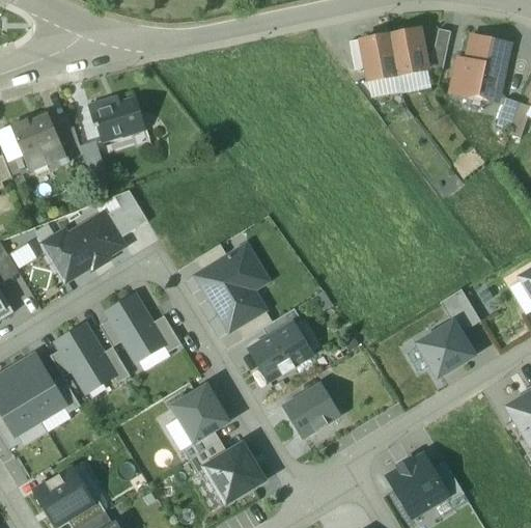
[(419,28),(390,34),(398,75),(427,70),(419,28)]
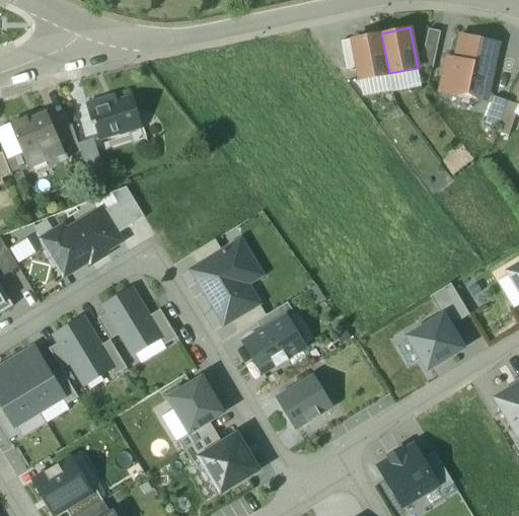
[(440,30),(429,27),(421,64),(433,66),(440,30)]
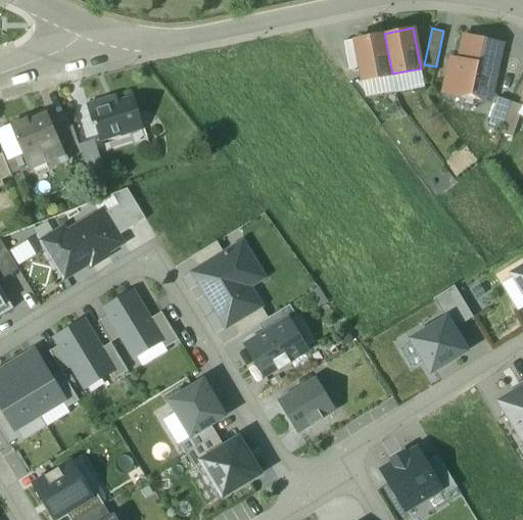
[(384,34),(357,39),(362,65),(364,79),(392,74),(384,34)]
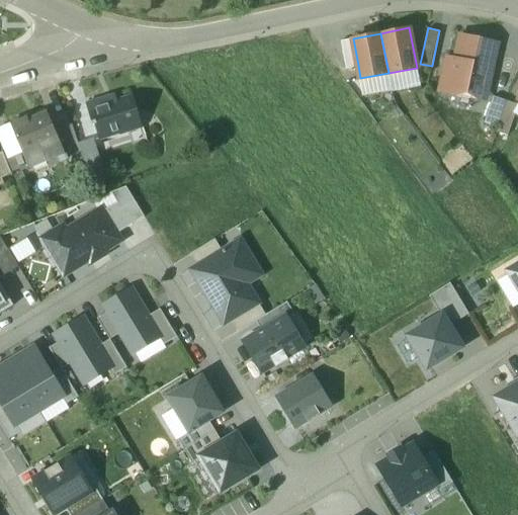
[(464,35),(459,37),(455,58),(447,57),(440,87),(472,94),(475,96),(480,98),(486,94),(497,43),(464,35)]
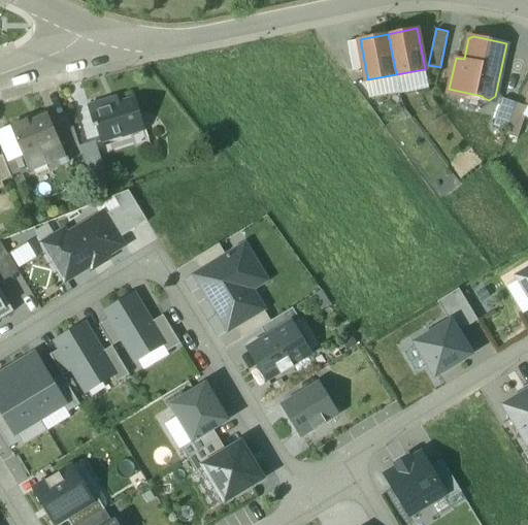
[(359,38),(348,40),(353,68),(365,66),(360,39),(359,38)]
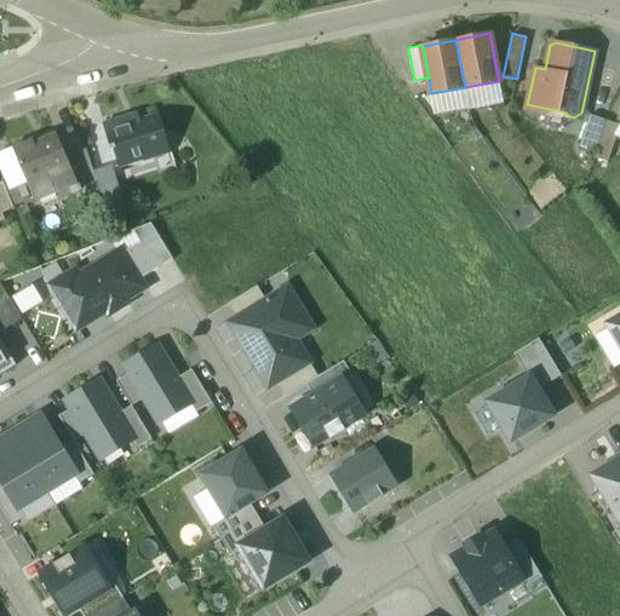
[(158,114),(139,120),(137,114),(104,125),(112,149),(114,148),(120,165),(142,157),(143,160),(170,151),(158,114)]
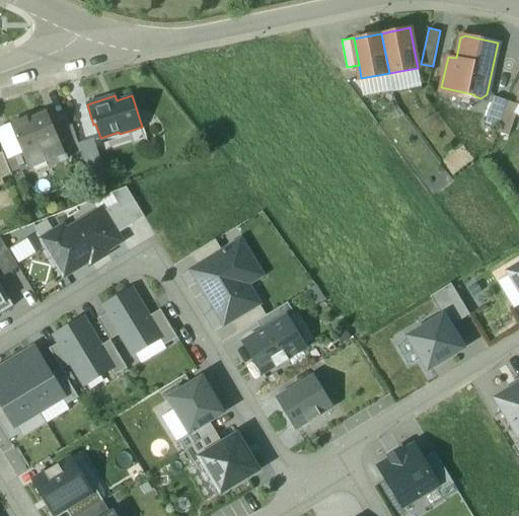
[(499,127),(508,100),(494,95),(485,122),(499,127)]
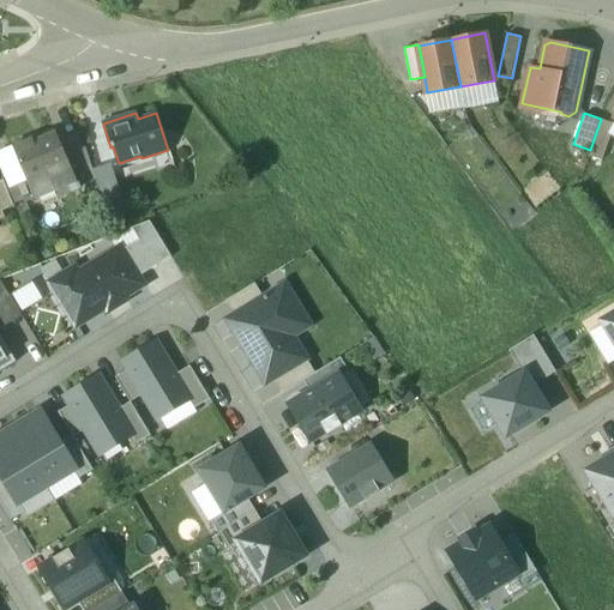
[(602,158),(613,124),(601,119),(590,150),(589,155),(602,158)]
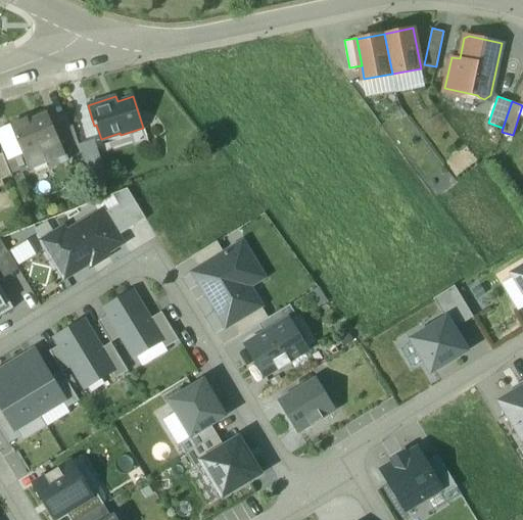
[(48,112),(32,120),(30,115),(11,124),(24,153),(27,159),(44,152),(59,145),(61,144),(56,133),(48,112)]
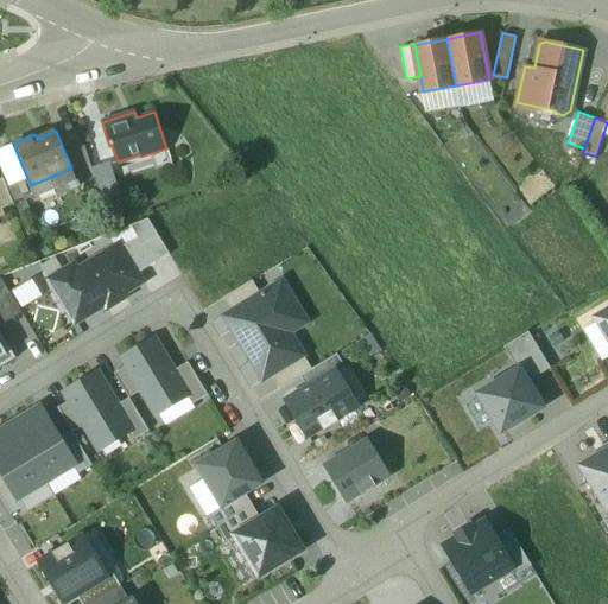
[(83,146),(65,154),(71,167),(69,169),(76,183),(94,176),(95,175),(93,169),(84,145),(83,145),(83,146)]
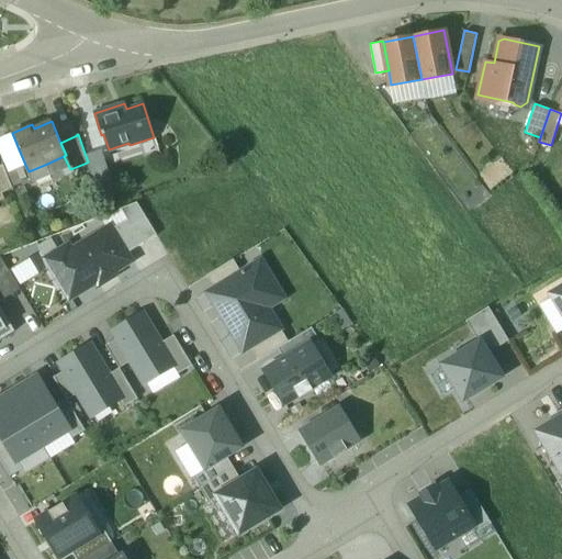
[(101,151),(86,156),(88,161),(87,163),(93,182),(110,177),(101,151)]
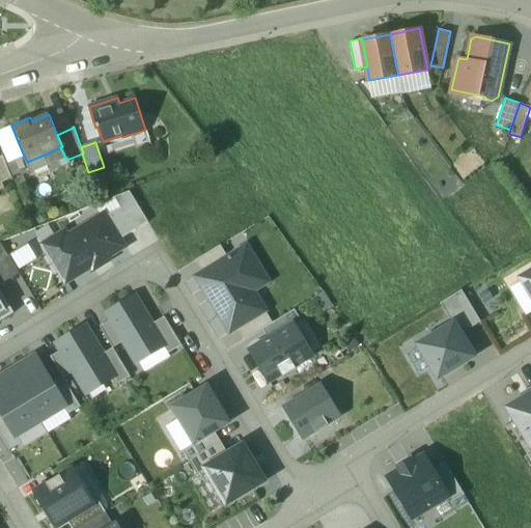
[(2,155),(0,155),(0,182),(2,182),(11,176),(2,155)]
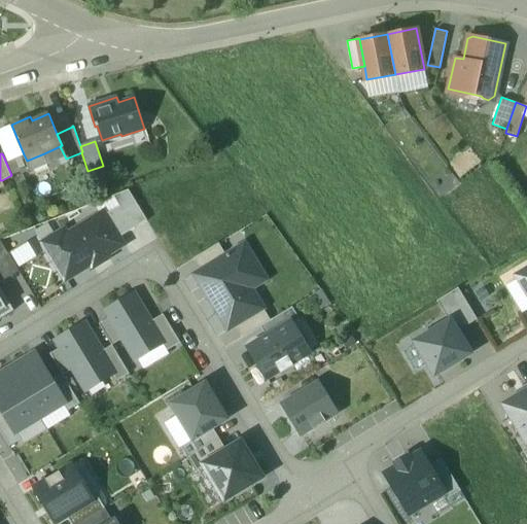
[(44,153),(27,161),(24,154),(30,170),(48,163),(44,153)]
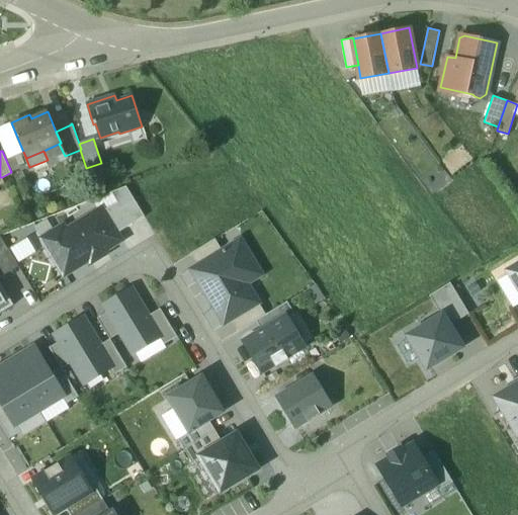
[(423,181),(430,192),(441,184),(433,174),(423,181)]
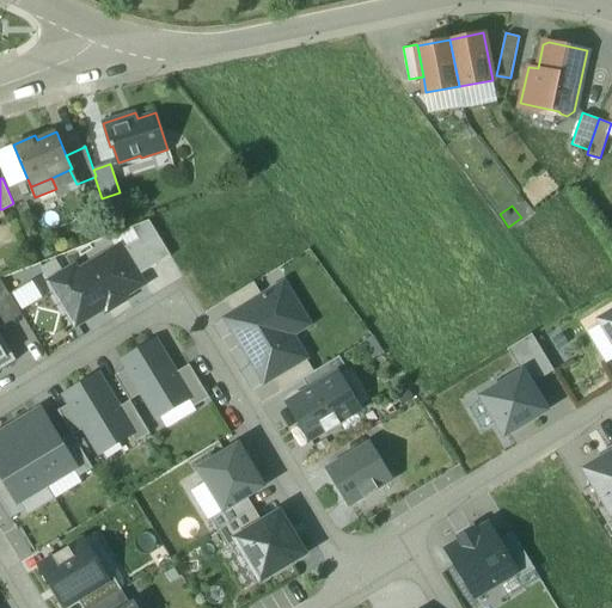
[(144,238),(127,249),(141,272),(173,253),(153,220),(138,228),(144,238)]
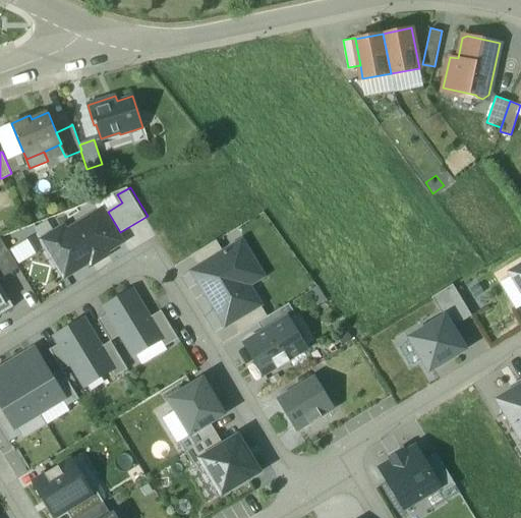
[(45,239),(67,277),(126,241),(120,232),(108,212),(104,204),(45,239)]
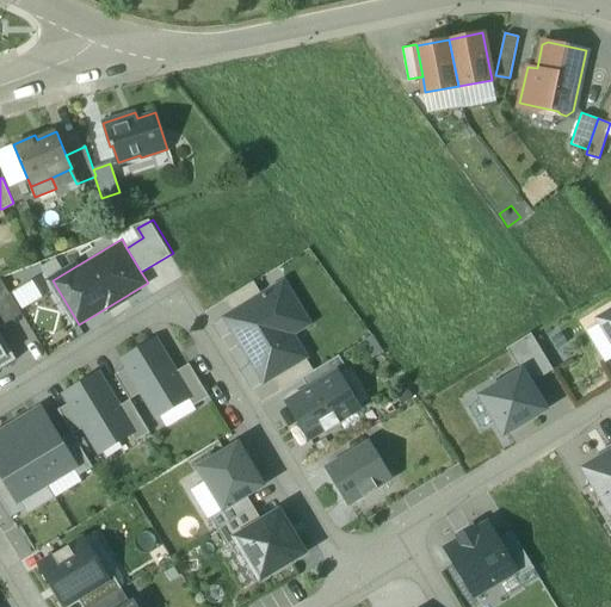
[(23,304),(44,296),(37,279),(16,287),(23,304)]
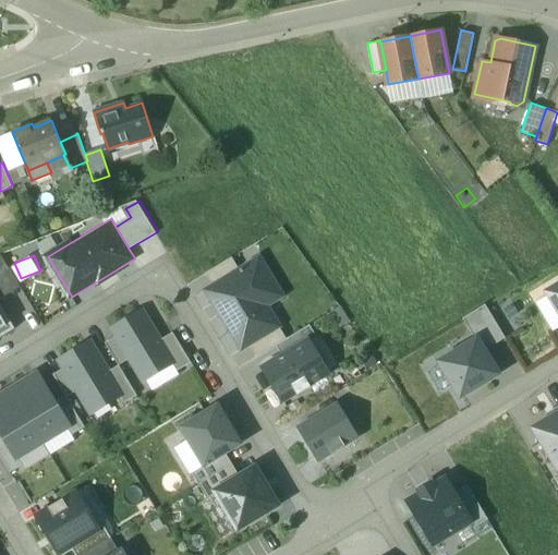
[(214,285),(206,289),(241,348),(249,344),(279,326),(256,289),(274,279),(261,257),(239,269),(214,285)]
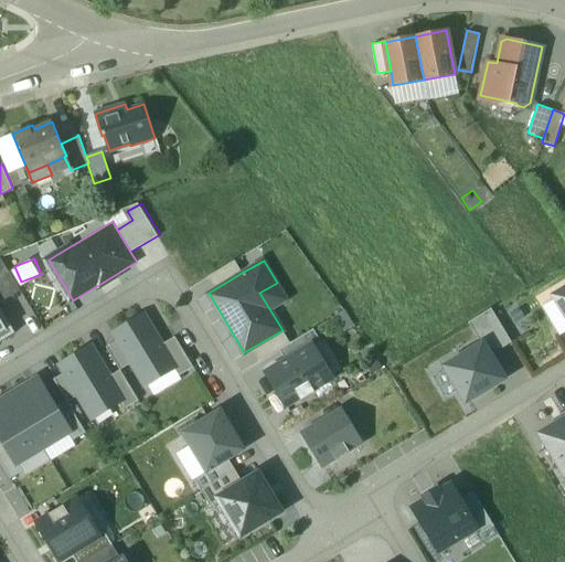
[(235,262),(209,276),(216,288),(242,273),(235,262)]
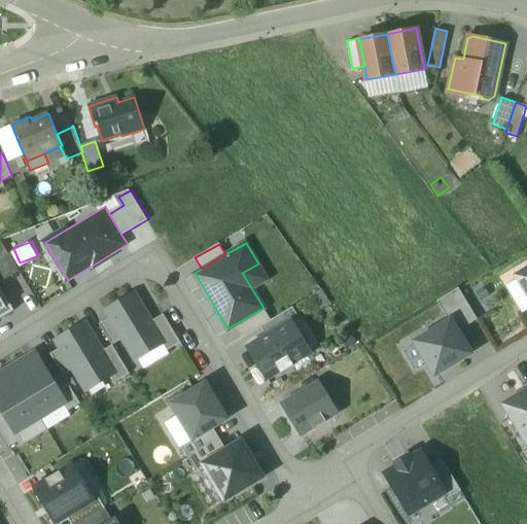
[(526,269),(517,276),(526,292),(526,269)]
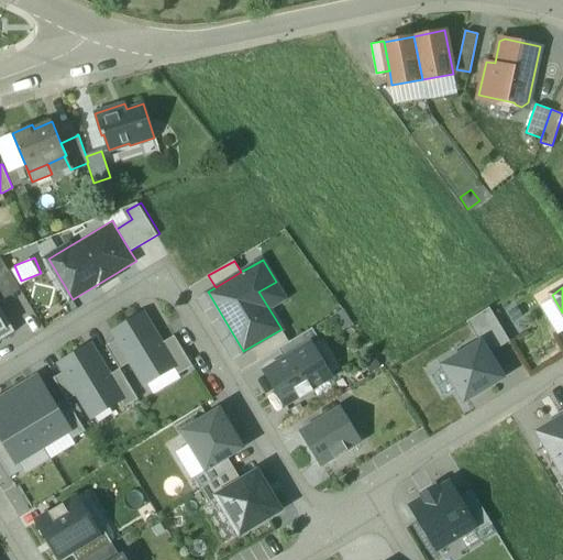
[(0,339),(14,330),(0,306),(0,339)]
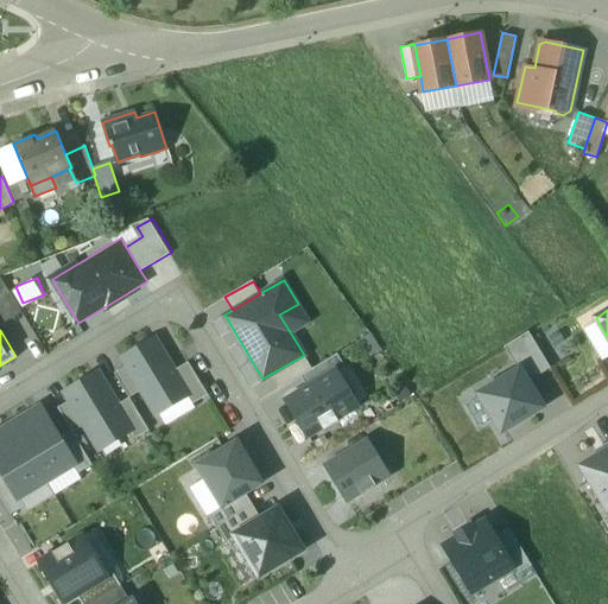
[(529,331),(505,345),(519,370),(520,369),(527,381),(550,368),(529,331)]
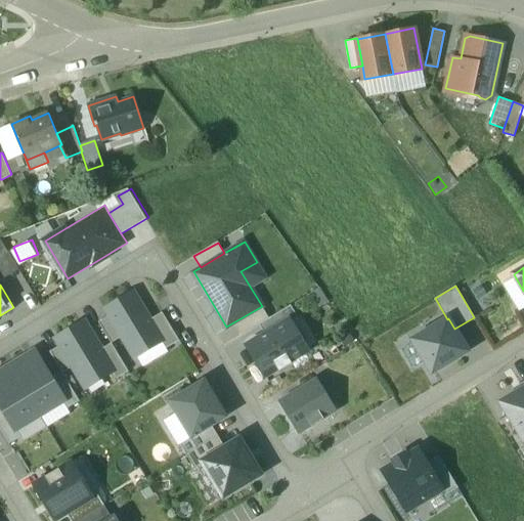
[(132,290),(104,306),(110,315),(122,336),(134,357),(162,341),(149,319),(132,290)]
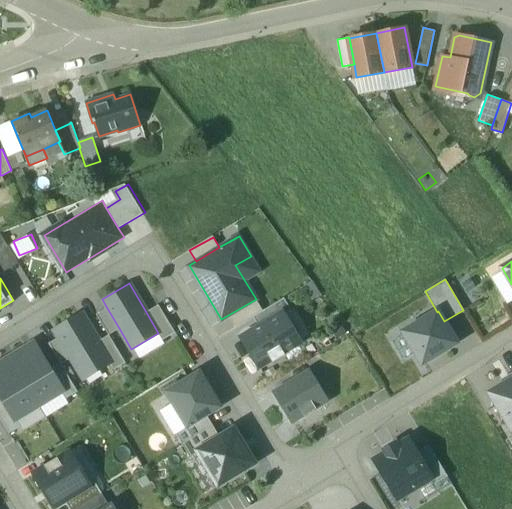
[(254,316),(260,326),(283,313),(290,308),(284,298),(263,310),(254,316)]
